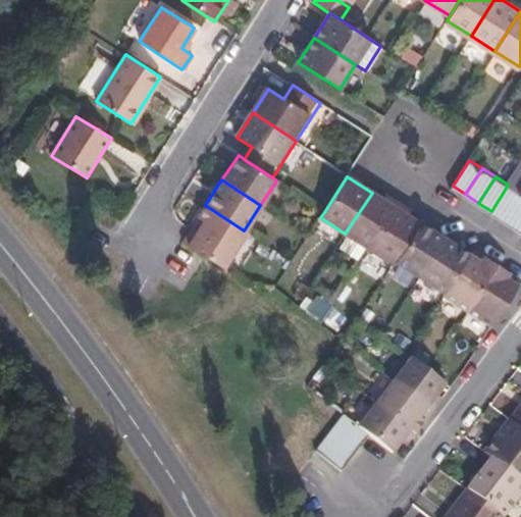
[(508,185),(491,211),(504,218),(520,193),(519,192),(508,185)]
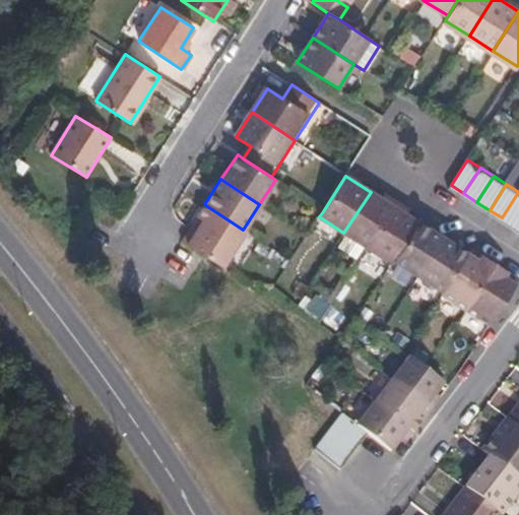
[(371,192),(343,233),(367,248),(394,207),(371,192)]
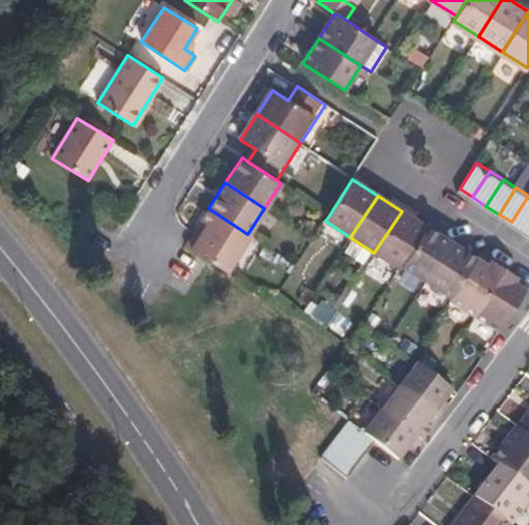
[(528,196),(511,222),(525,231),(528,224),(528,196)]
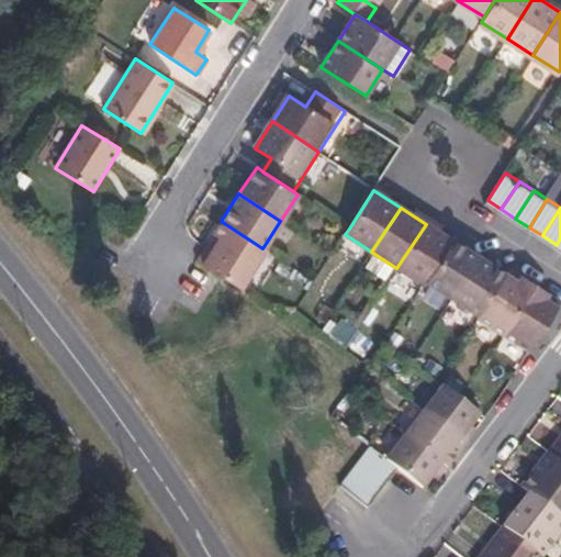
[(210,268),(240,288),(265,249),(262,248),(221,221),(201,249),(195,259),(210,268)]
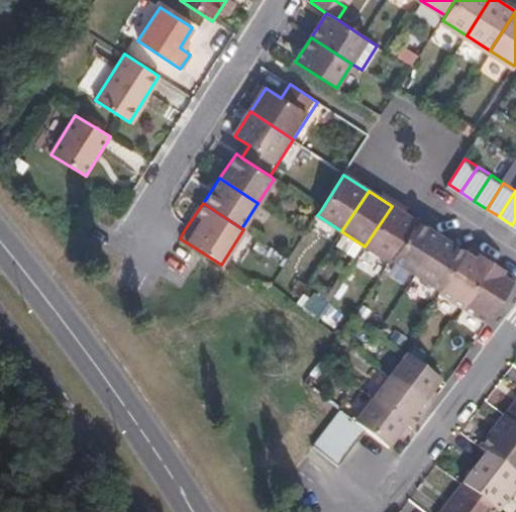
[(392,206),(365,246),(391,263),(392,260),(417,222),(392,206)]
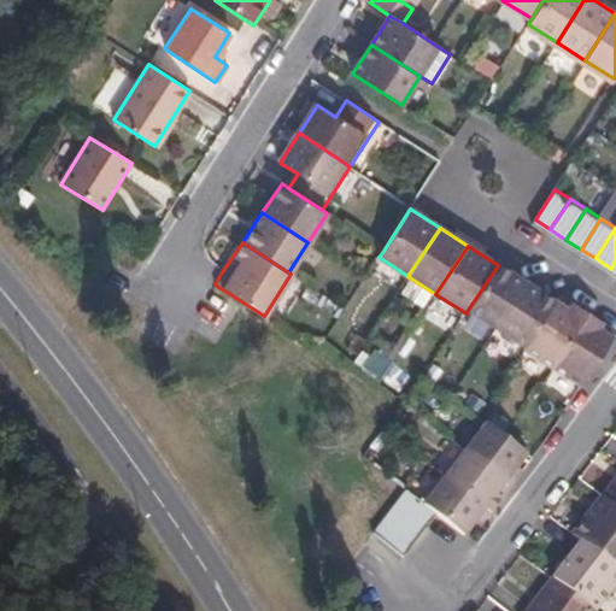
[(497,329),(527,285),(498,265),(468,310),(497,329)]
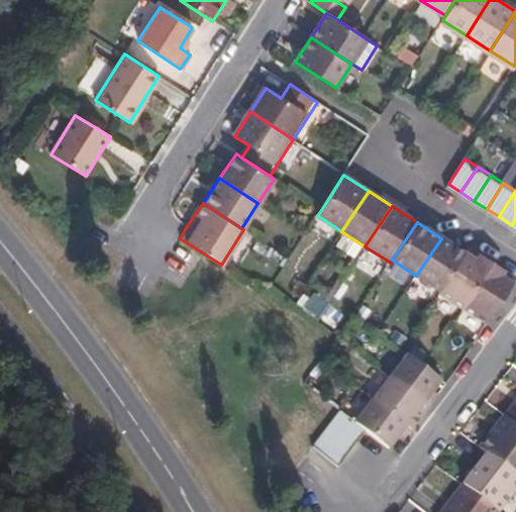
[(440,291),(466,253),(441,238),(416,276),(440,291)]
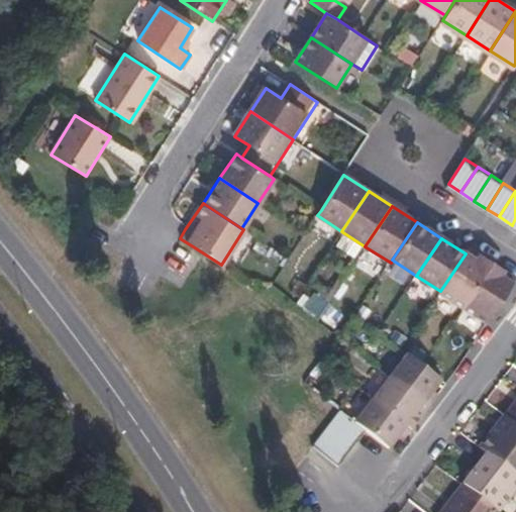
[(462,309),(494,264),(482,256),(478,262),(466,253),(440,291),(439,294),(462,309)]
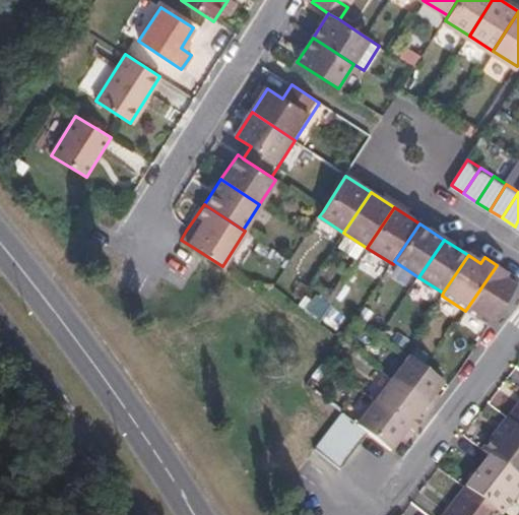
[(465,311),(489,326),(515,285),(506,279),(510,272),(497,265),(465,311)]
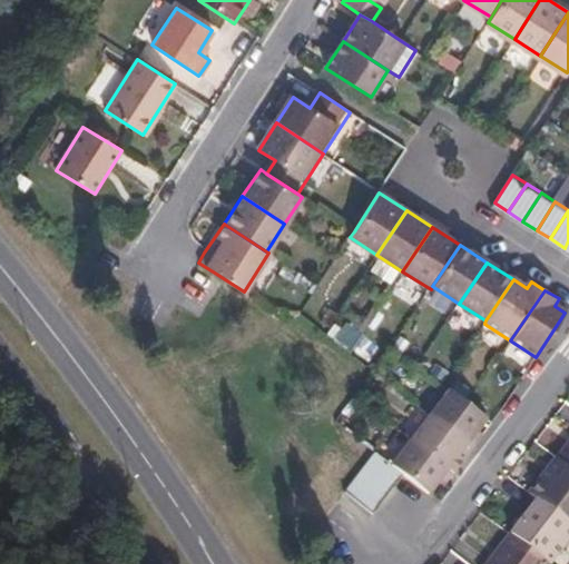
[(444,389),(424,414),(463,446),(483,419),(466,406),(444,389)]
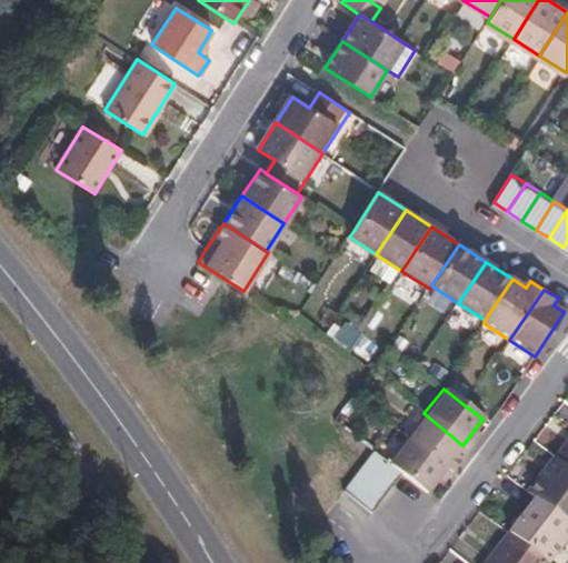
[(462,445),(424,413),(405,439),(442,470),(448,474),(458,462),(452,458),(462,445)]
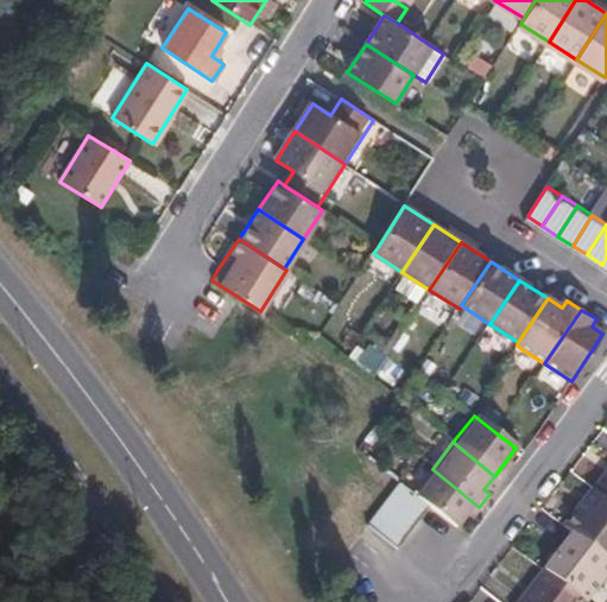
[(606,464),(592,486),(606,495),(606,464)]
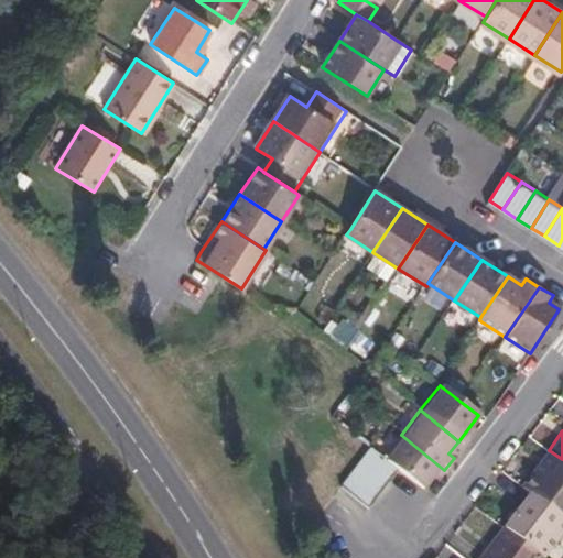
[(439,466),(401,435),(381,459),(397,471),(420,490),(439,466)]
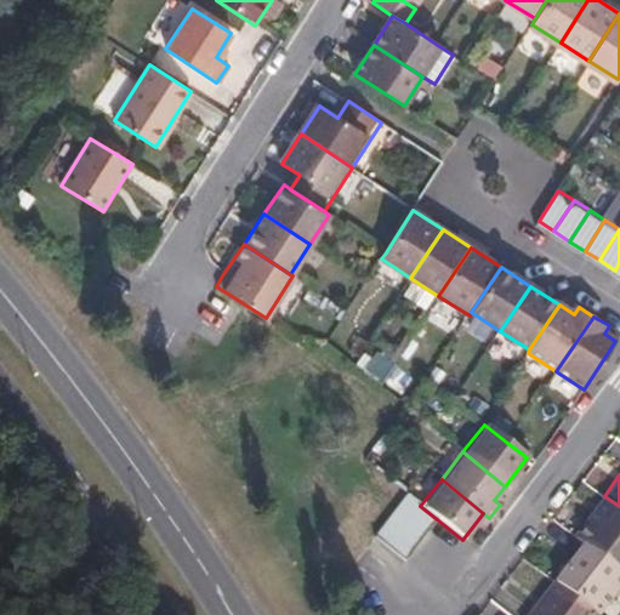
[(420,506),(407,496),(396,510),(425,534),(437,519),(420,506)]
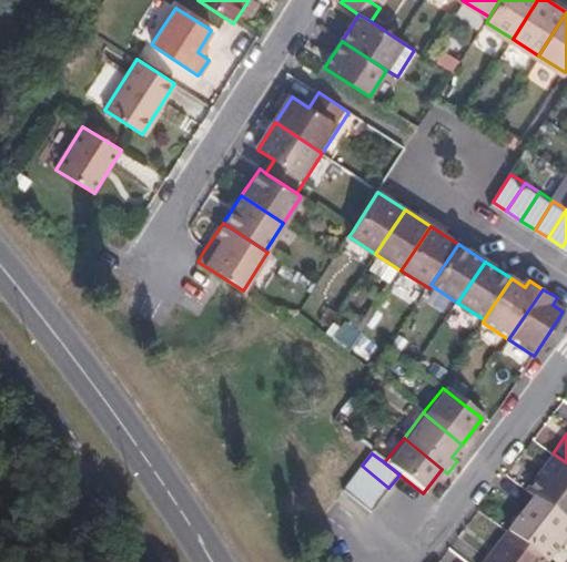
[(566,462),(553,453),(527,488),(534,493),(566,518),(566,462)]
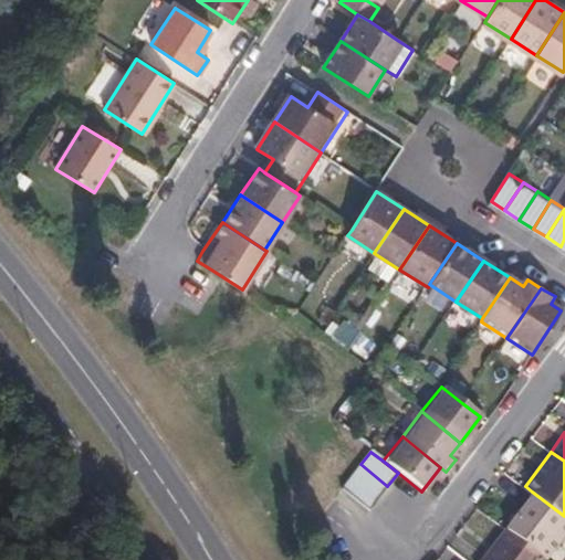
[(387,486),(361,464),(349,477),(376,499),(387,486)]
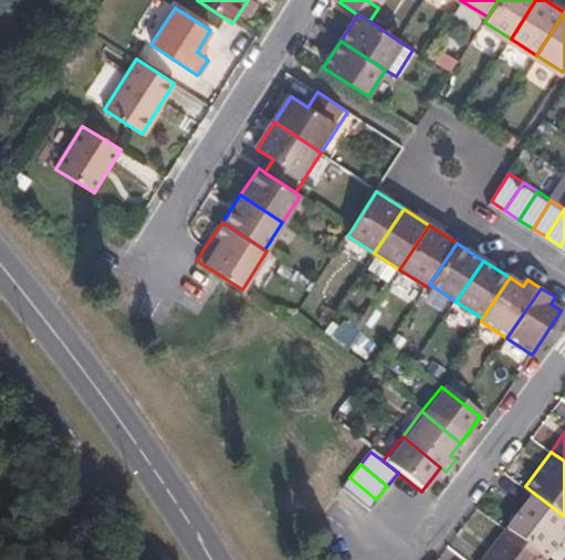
[(376,499),(349,477),(339,489),(365,511),(376,499)]
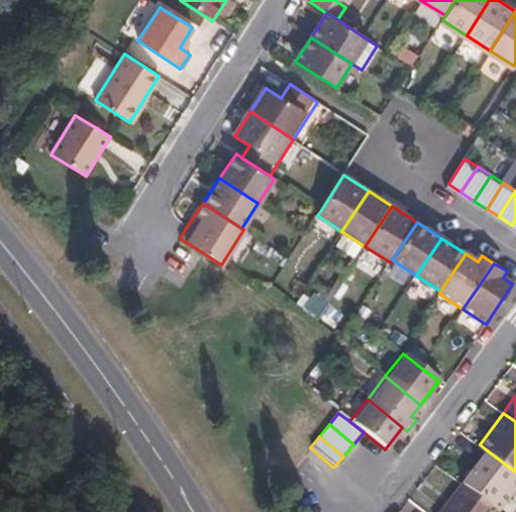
[(515,472),(486,449),(461,483),(498,510),(515,485),(515,472)]
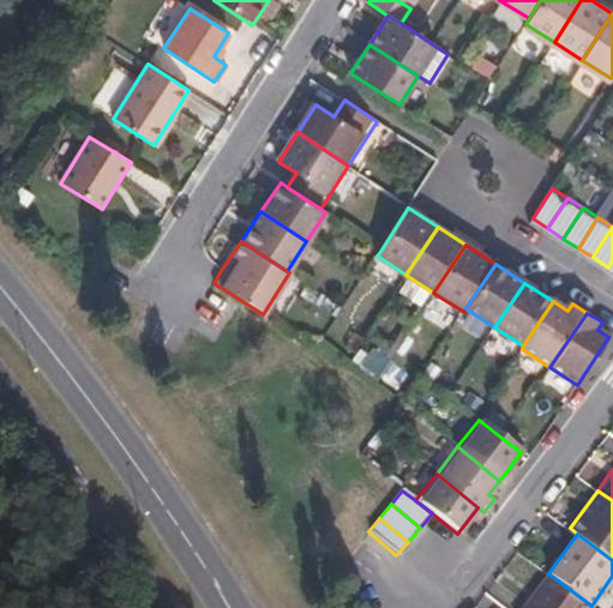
[(589,607),(592,606),(548,573),(522,607),(589,607)]
